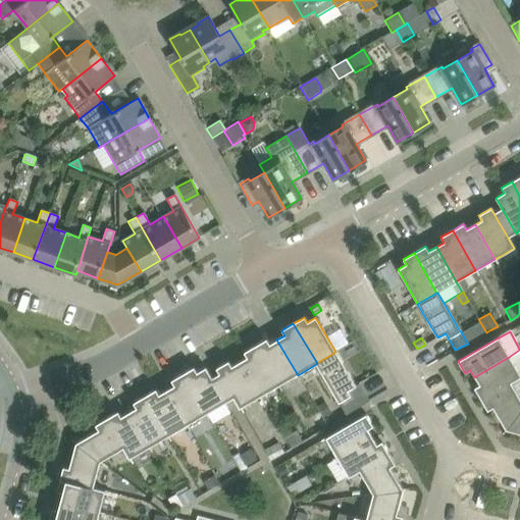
[(269,345),(266,340),(255,346),(278,386),(298,375),(276,340),(269,345)]
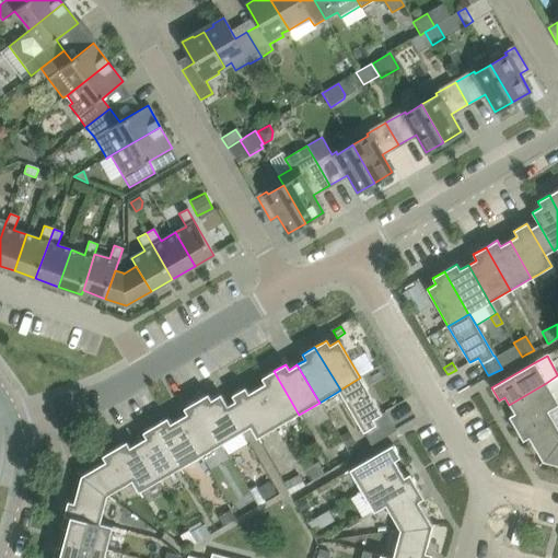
[(260,379),(265,384),(256,388),(278,427),(299,415),(274,371),(260,379)]
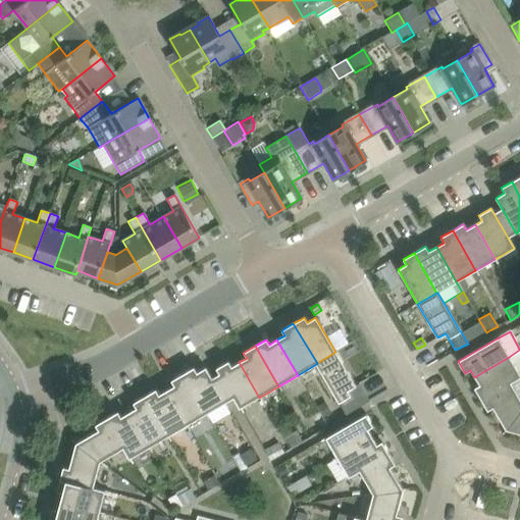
[(335,352),(317,363),(316,364),(339,403),(347,398),(344,393),(355,385),(335,352)]
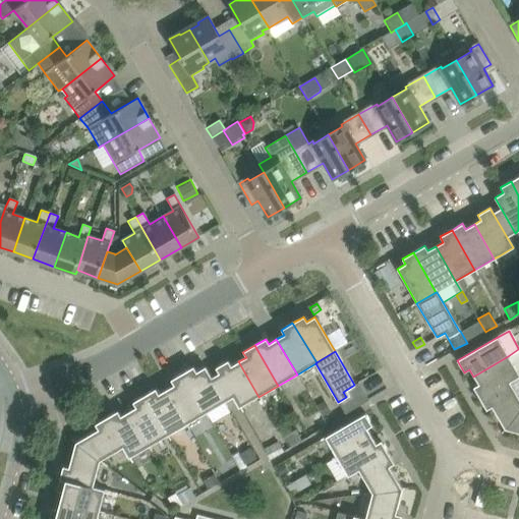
[(509,382),(510,383),(518,377),(518,376),(508,356),(473,377),(478,384),(472,388),(475,391),(479,399),(509,382)]
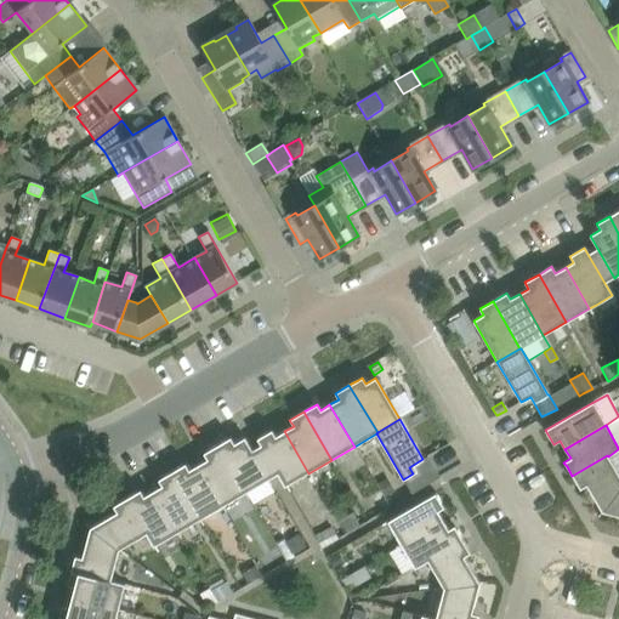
[(272,430),(257,438),(270,460),(277,473),(284,487),(308,473),(284,431),(276,437),(272,430)]
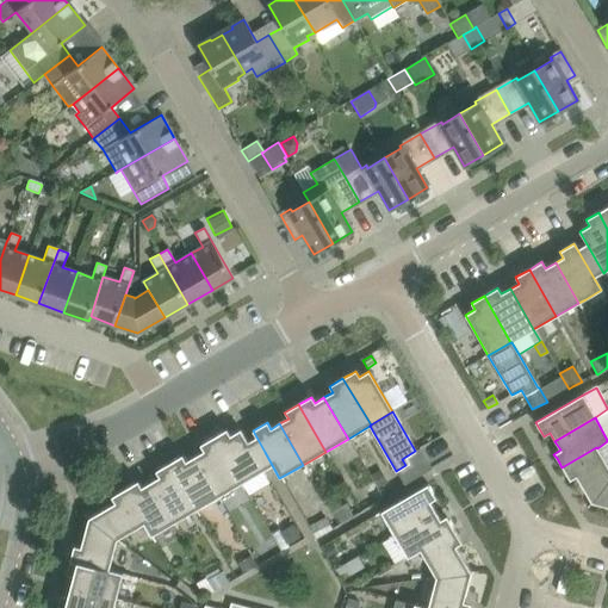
[(241,484),(264,470),(240,429),(230,435),(227,429),(212,438),(241,484)]
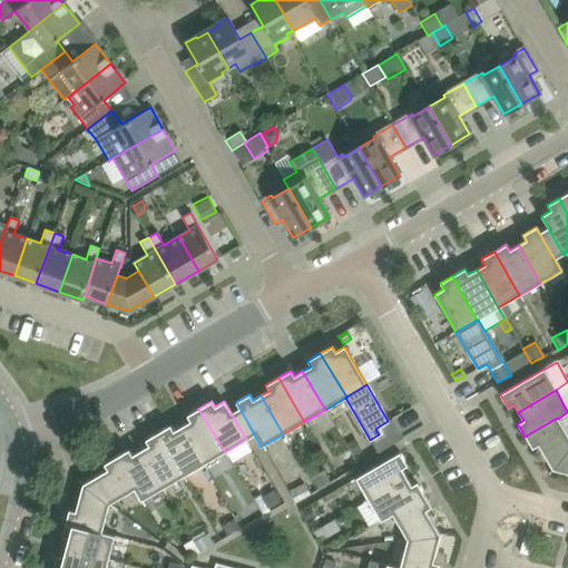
[(225,452),(198,409),(186,415),(189,421),(182,427),(204,464),(225,452)]
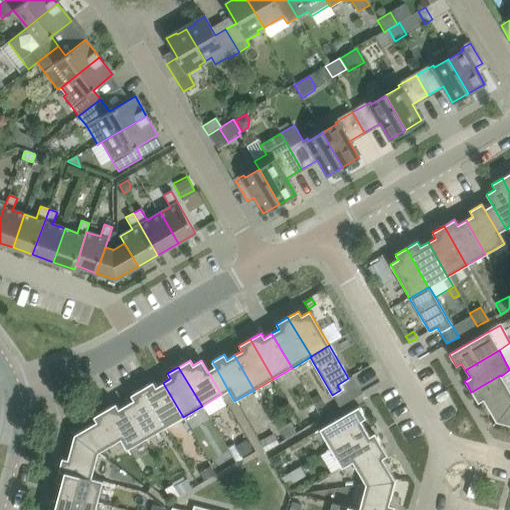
[(500,375),(471,392),(478,403),(483,400),(496,422),(509,403),(509,370),(501,376),(500,375)]
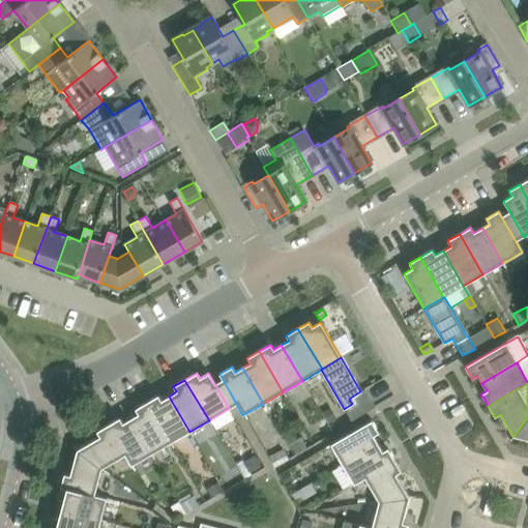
[(170,443),(189,432),(169,397),(160,401),(157,396),(154,398),(146,403),(170,443)]
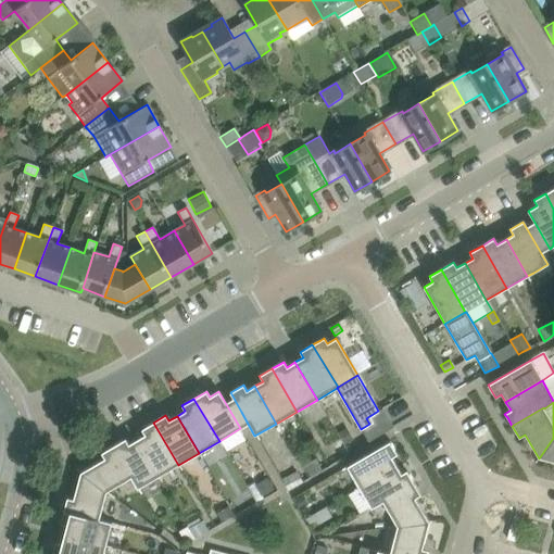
[(141,429),(145,435),(137,440),(159,477),(178,465),(153,423),(141,429)]
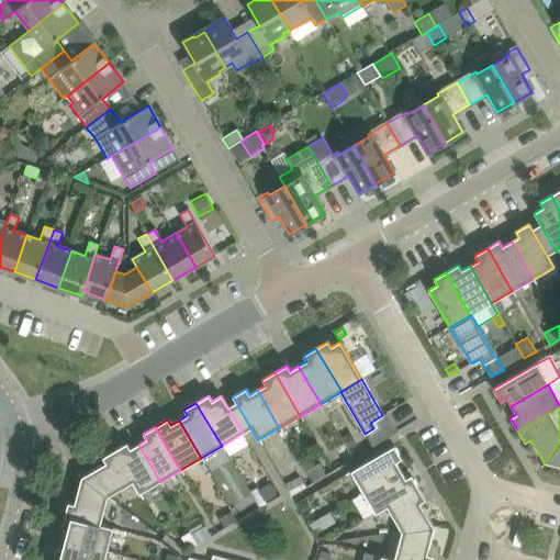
[(357,445),(349,433),(340,438),(347,450),(357,445)]
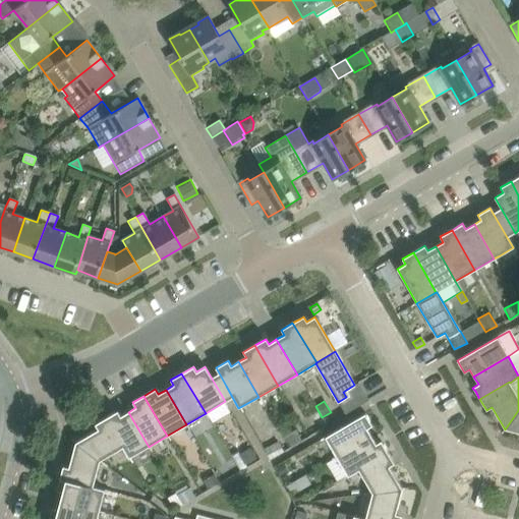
[(518,410),(505,429),(518,433),(518,410)]
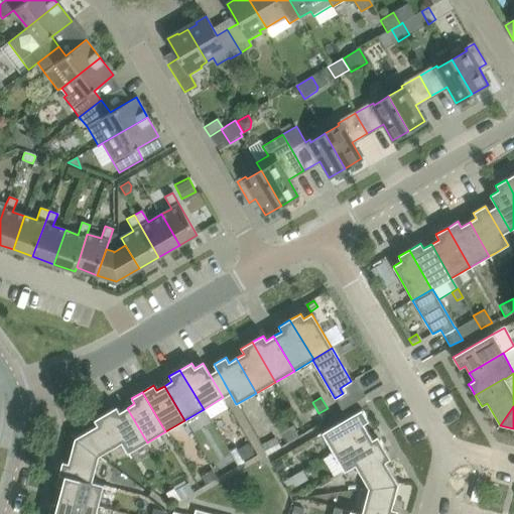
[(119,412),(116,407),(105,413),(122,442),(121,443),(127,454),(147,442),(127,408),(119,412)]
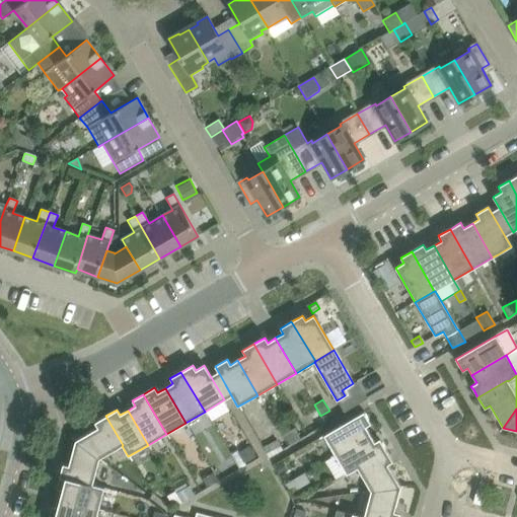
[(369,435),(365,427),(370,424),(363,413),(323,436),(335,455),(369,435)]
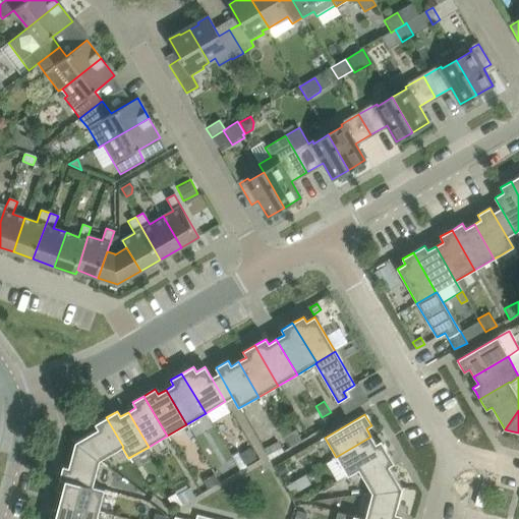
[(98,429),(75,443),(99,461),(122,448),(123,447),(106,417),(95,424),(98,429)]
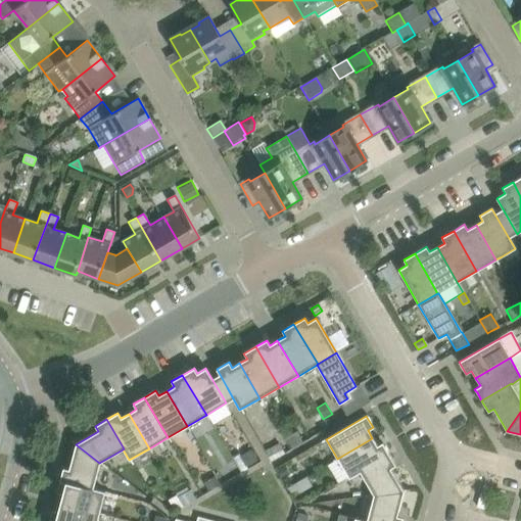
[(301,442),(295,432),(285,438),(291,448),(301,442)]
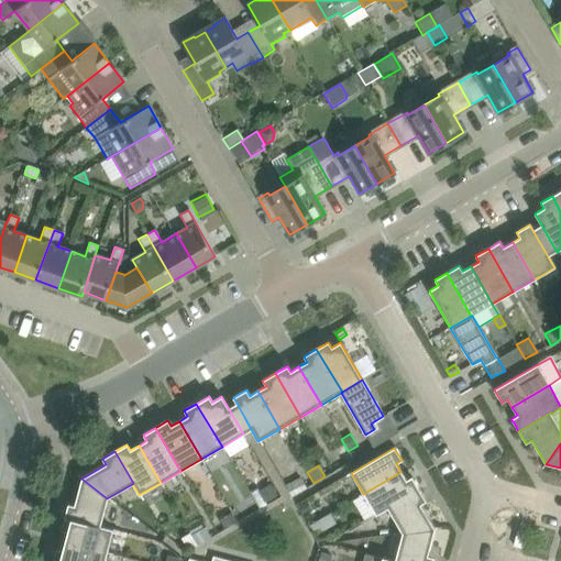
[(400,472),(363,494),(375,515),(386,508),(418,488),(411,476),(406,480),(400,472)]
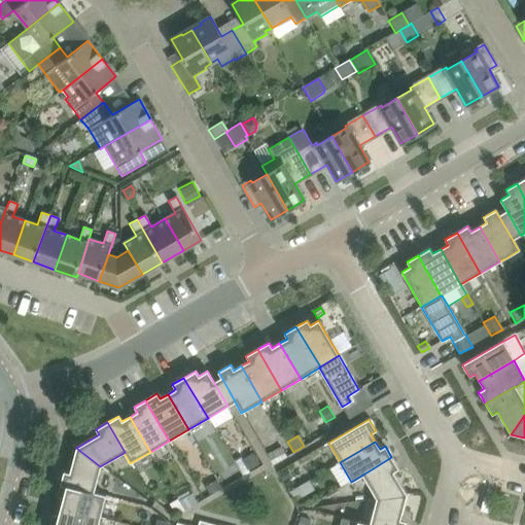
[(63,476),(60,484),(106,496),(94,492),(100,466),(76,448),(69,474),(63,471),(63,476)]
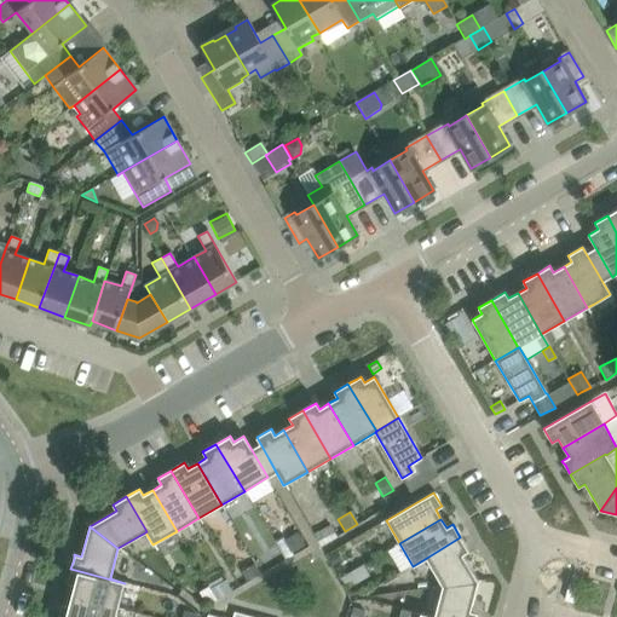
[(440,587),(478,582),(462,554),(468,552),(466,547),(460,537),(425,559),(440,587)]
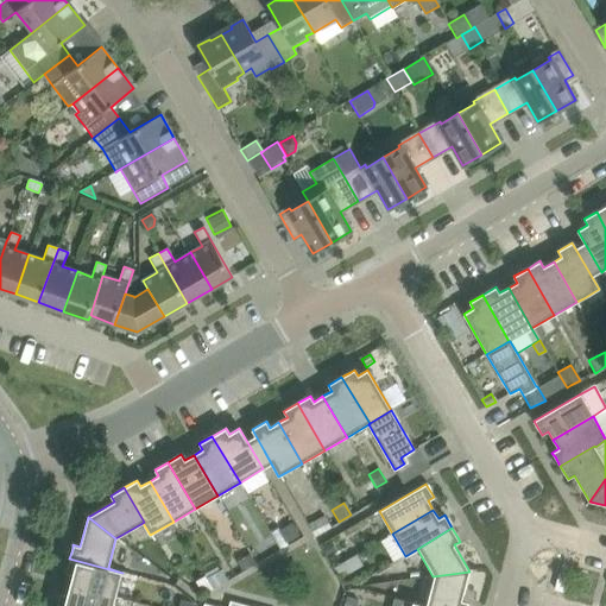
[(286,543),(278,531),(278,529),(271,534),(281,550),(288,545),(286,543)]
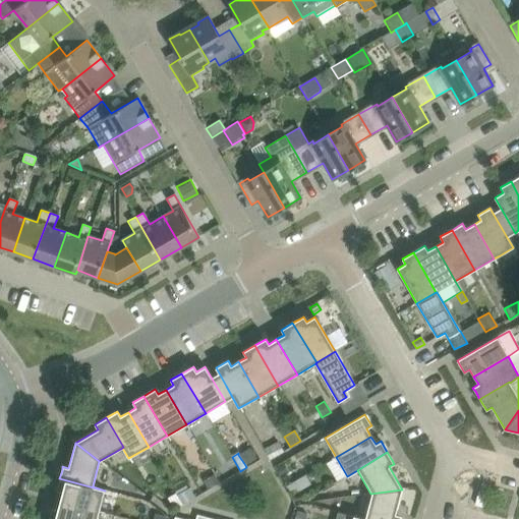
[(276,469),(280,476),(287,471),(283,465),(276,469)]
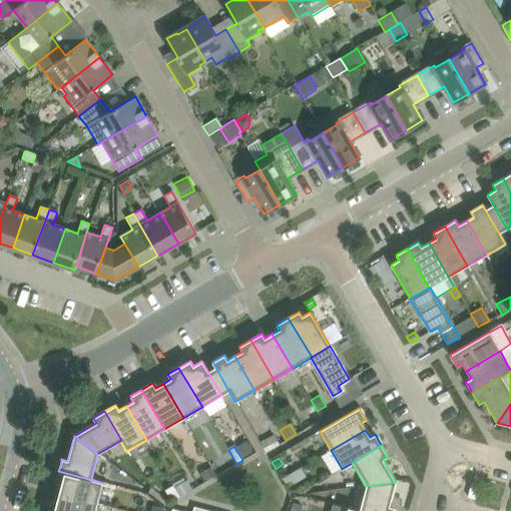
[(210,467),(198,474),(203,482),(215,475),(210,467)]
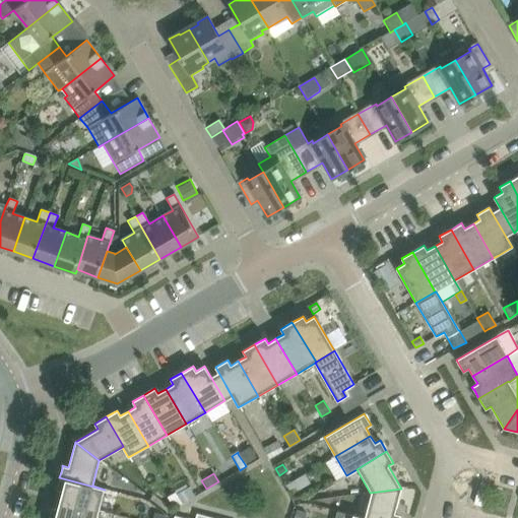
[(63,489),(60,501),(99,511),(105,490),(59,477),(57,487),(63,489)]
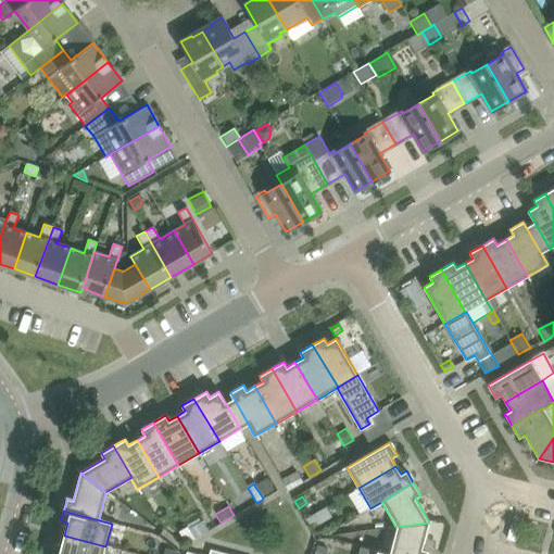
[(318,526),(312,515),(305,519),(311,529),(318,526)]
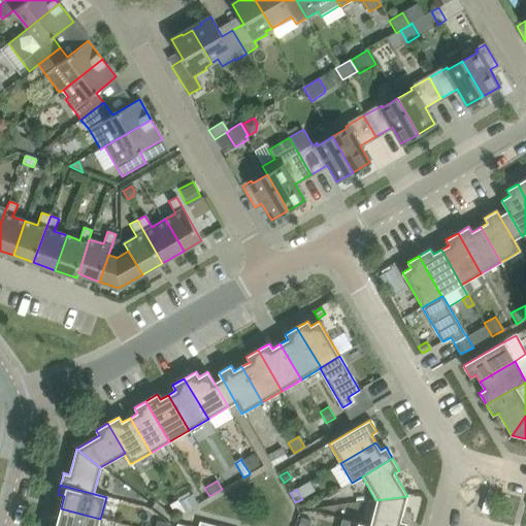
[(198,504),(197,504),(197,503),(192,495),(190,496),(178,502),(179,504),(184,513),(198,504)]
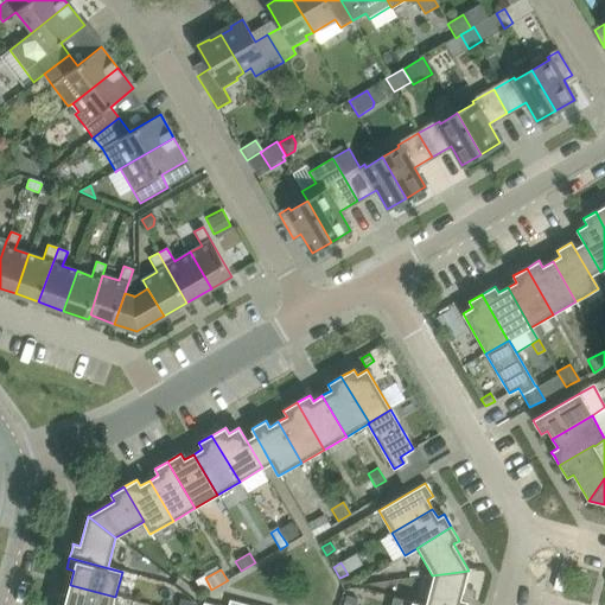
[(466,604),(467,602),(460,599),(469,571),(432,575),(425,604),(466,604)]
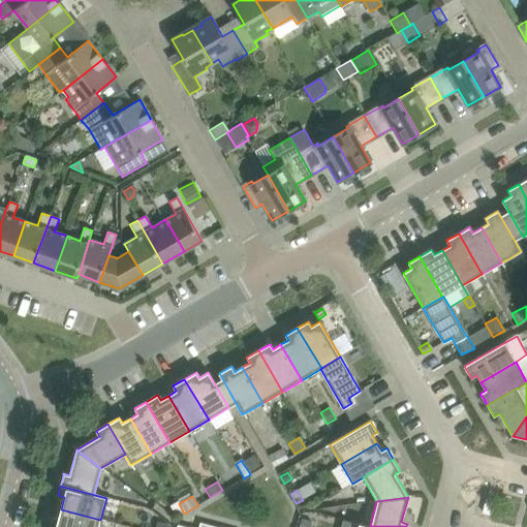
[(184,514),(180,505),(172,509),(177,518),(184,514)]
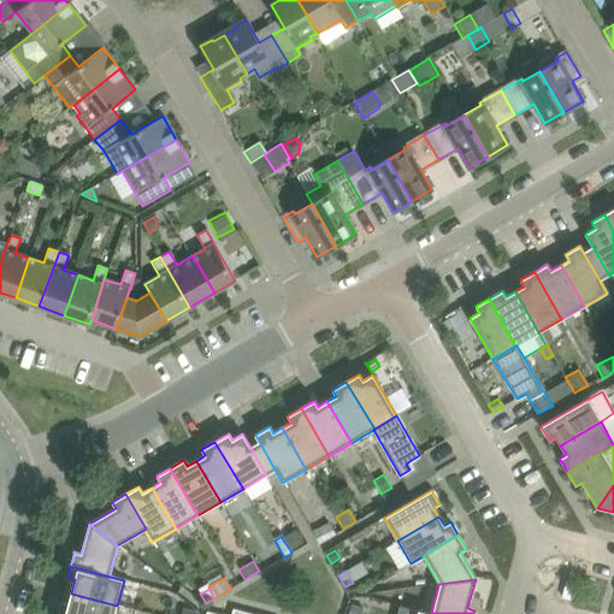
[(114,613),(117,606),(71,594),(66,608),(60,607),(58,613),(114,613)]
